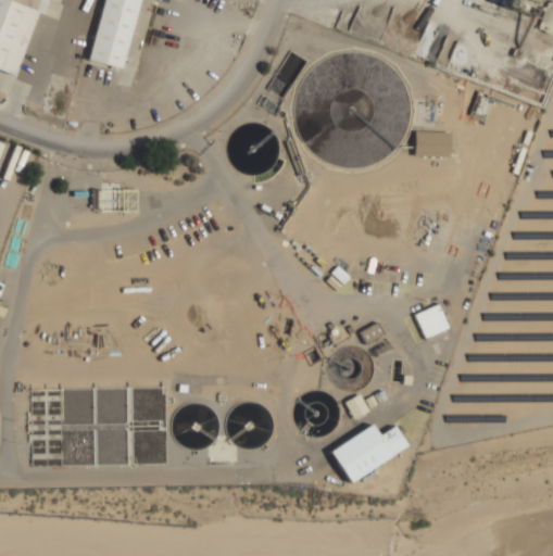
[(0,0),(0,68),(17,75),(39,9),(13,0),(0,0)]
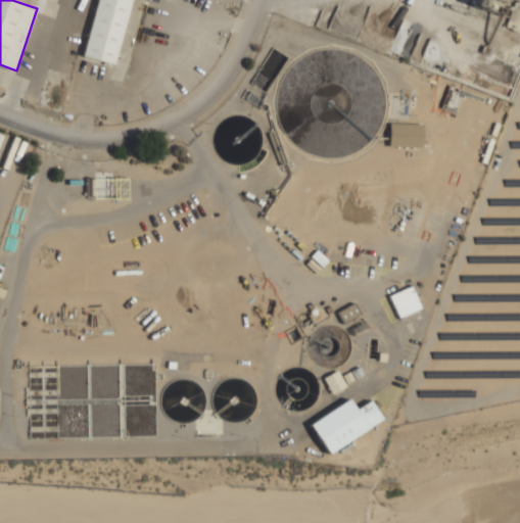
[(133,0),(98,0),(86,57),(119,64),(133,0)]
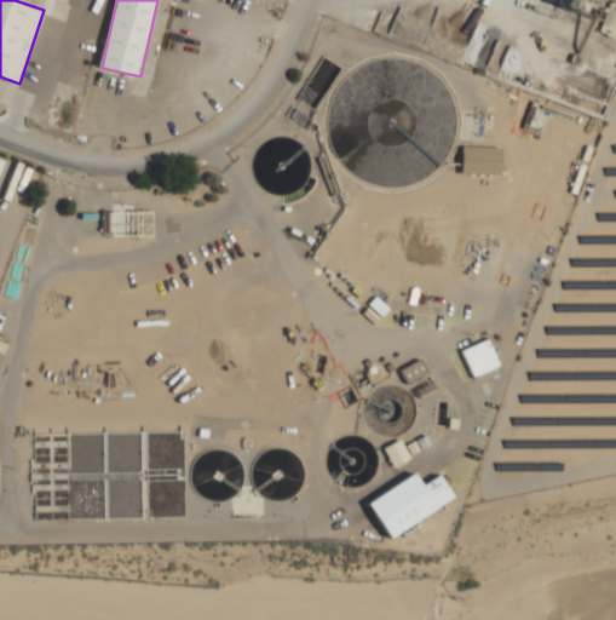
[(464,173),(502,174),(504,148),(464,147),(464,173)]
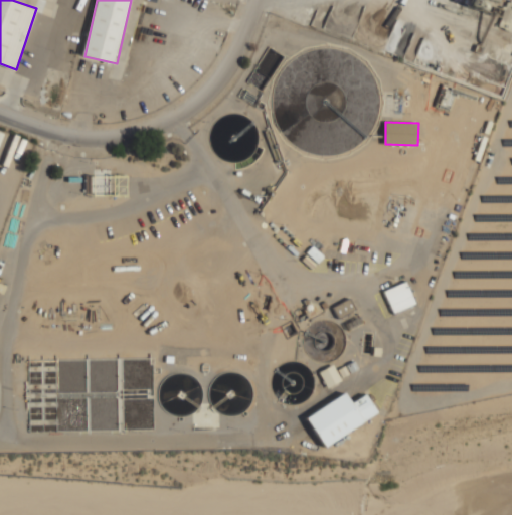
[(113,195),(113,176),(92,175),(91,194),(113,195)]
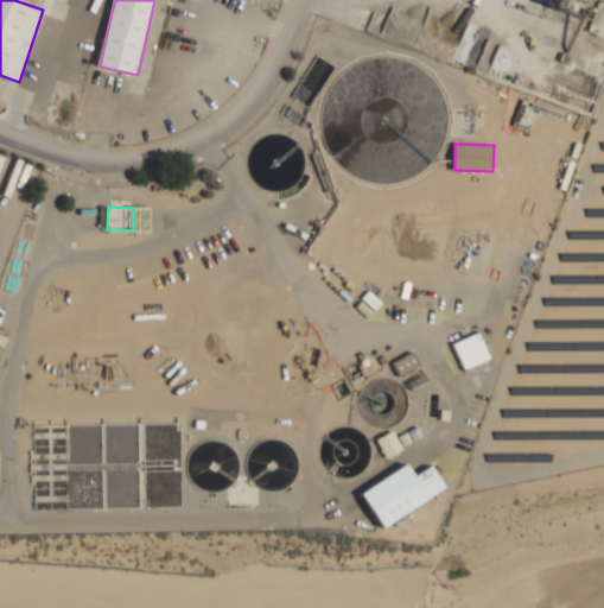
[(464,369),(491,361),(484,334),(456,342),(464,369)]
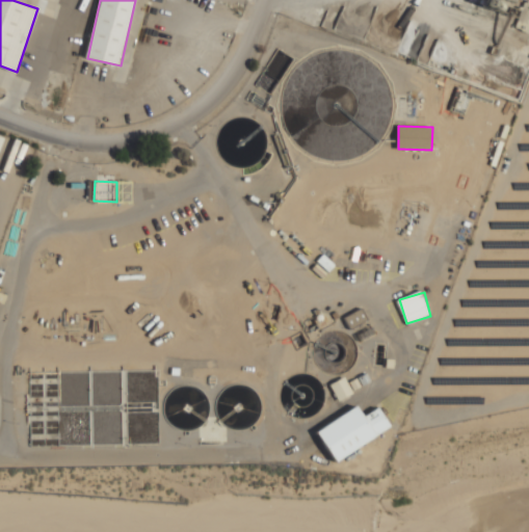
[(350,328),(368,321),(363,309),(346,317),(350,328)]
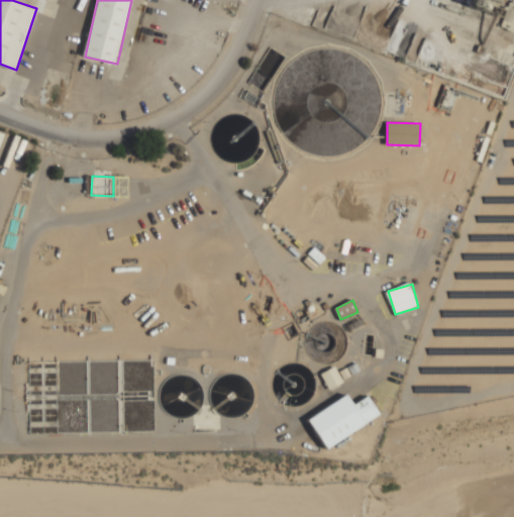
[(330,390),(344,382),(336,367),(322,374),(330,390)]
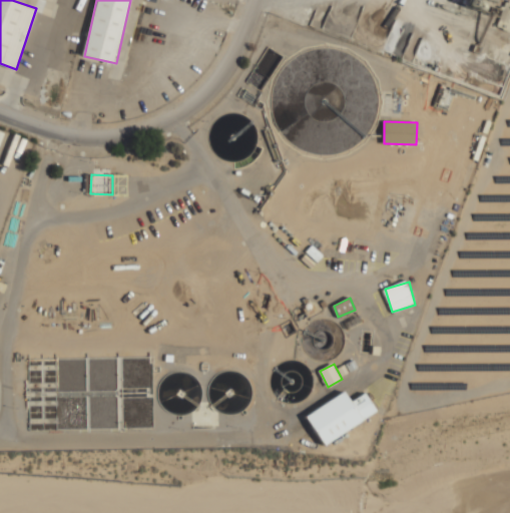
[(306,416),(324,445),(378,412),(366,393),(351,402),(345,392),(306,416)]
